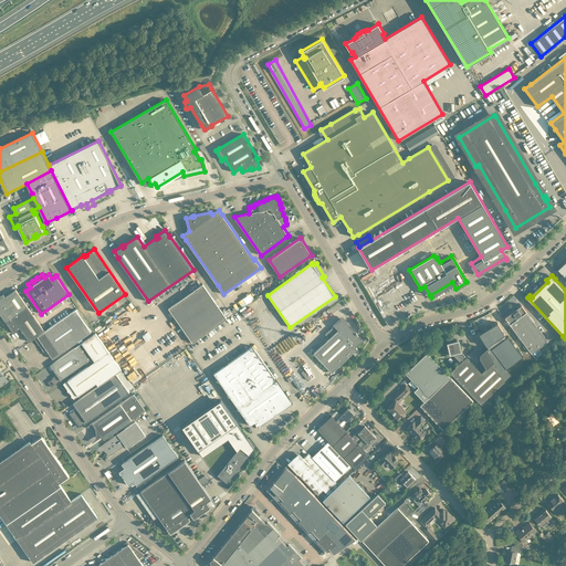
[(168,308),(192,343),(227,318),(203,284),(168,308)]
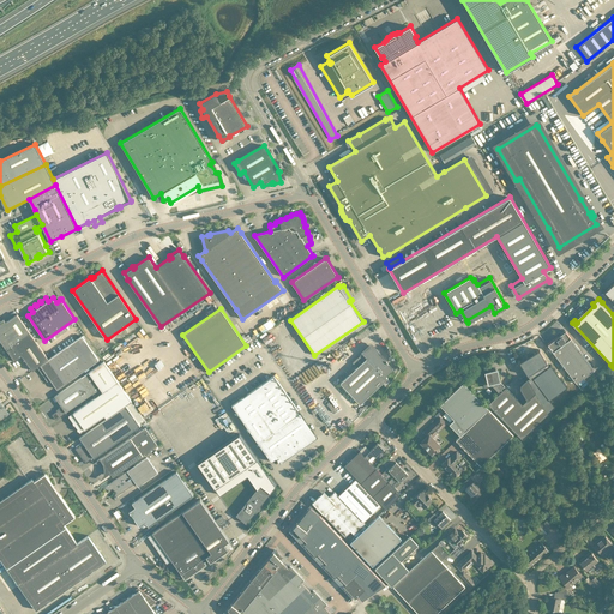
[(0,339),(6,349),(30,332),(17,314),(6,321),(4,319),(0,320),(0,339)]
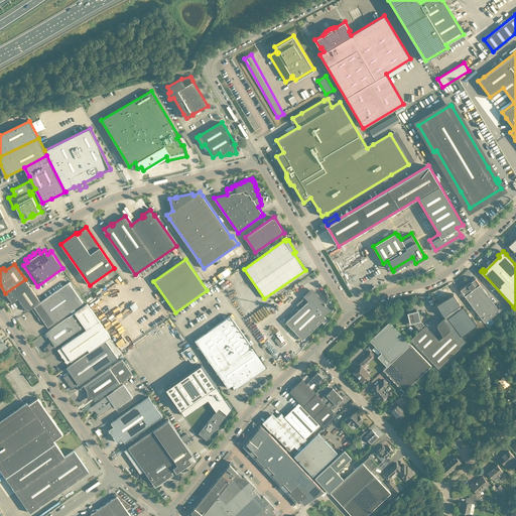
[(463,292),(463,293),(485,323),(500,310),(480,284),(480,283),(479,281),(478,281),(475,277),(473,278),(472,279),(472,280),(461,289),(463,292)]
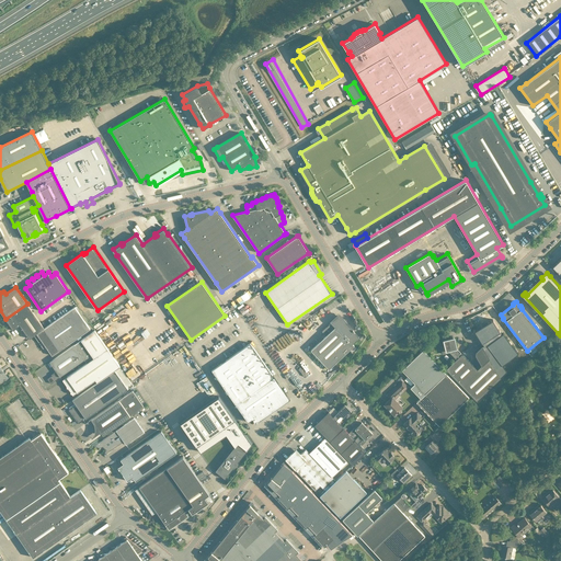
[(27,304),(6,319),(12,328),(13,330),(15,328),(20,324),(30,339),(34,335),(44,328),(27,304)]
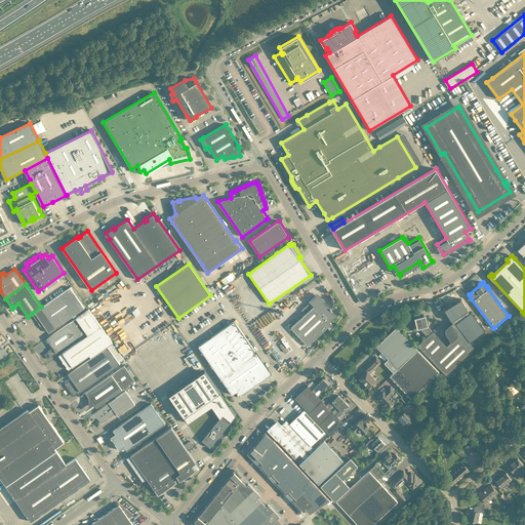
[(41,307),(32,314),(36,320),(37,321),(38,320),(39,322),(38,322),(38,323),(41,326),(43,324),(49,332),(84,308),(70,287),(41,307)]
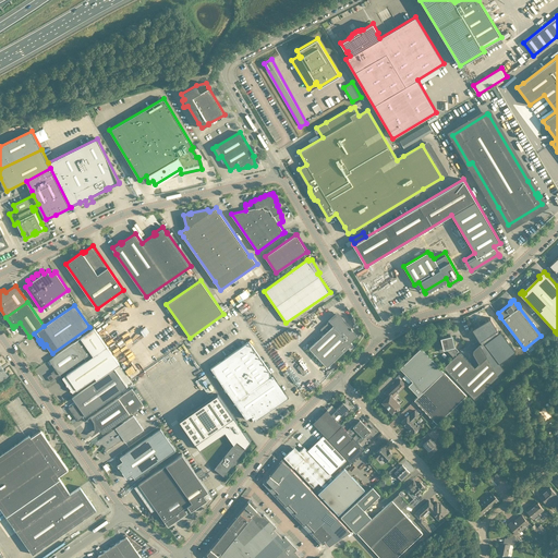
[(329,319),(330,320),(320,329),(325,334),(310,348),(327,367),(352,343),(350,341),(356,335),(341,319),(342,318),(337,313),(329,319)]
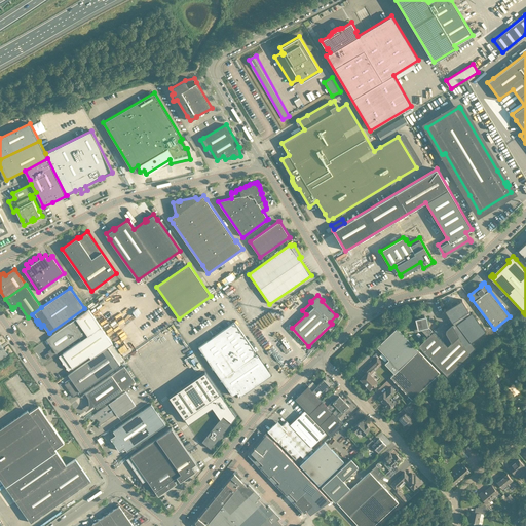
[(89,355),(91,358),(108,346),(113,343),(89,309),(76,318),(88,335),(81,340),(59,355),(63,361),(63,364),(64,364),(67,367),(66,368),(69,370),(89,355)]
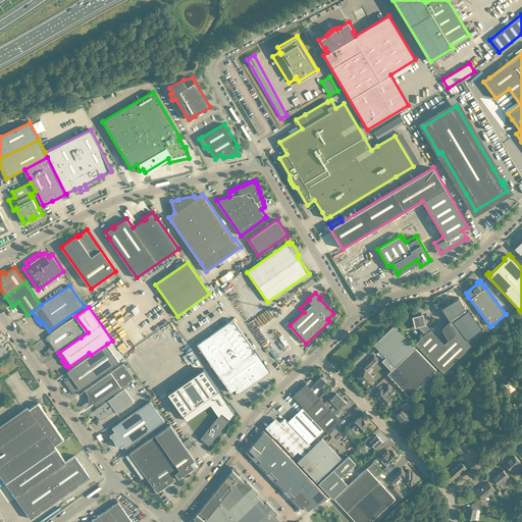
[(414,321),(410,322),(412,329),(417,328),(423,335),(415,343),(444,372),(466,351),(461,344),(461,342),(455,332),(449,321),(442,326),(442,329),(449,340),(445,344),(433,332),(430,328),(429,328),(424,323),(425,323),(423,314),(421,314),(413,316),(414,321)]
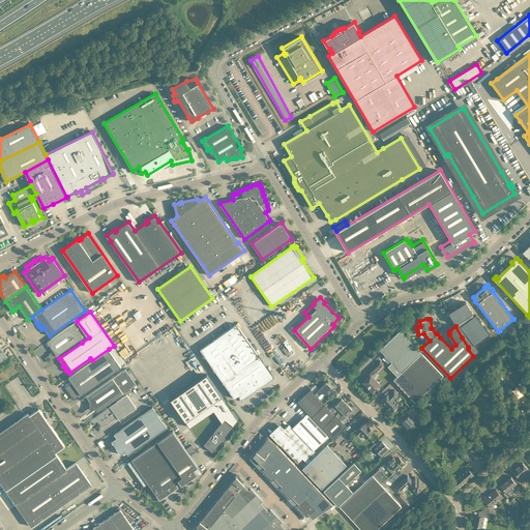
[(106,320),(100,323),(108,332),(110,330),(108,328),(110,326),(109,324),(109,325),(106,320)]
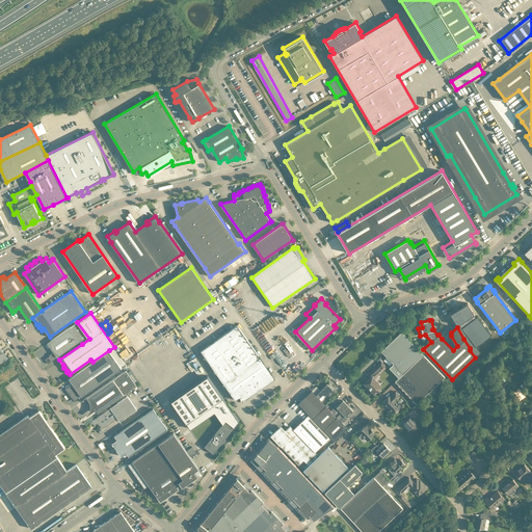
[(80,341),(82,344),(89,339),(77,322),(47,343),(53,352),(49,355),(49,356),(45,360),(48,364),(57,357),(57,356),(80,341)]
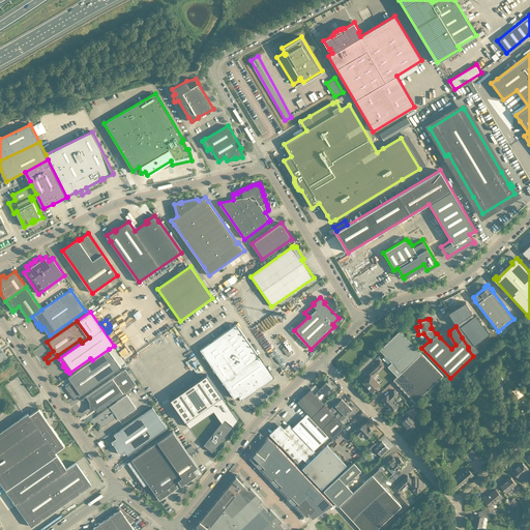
[(201,350),(234,398),(234,399),(238,395),(241,400),(256,390),(257,391),(258,391),(259,391),(257,389),(273,377),(237,324),(201,350)]
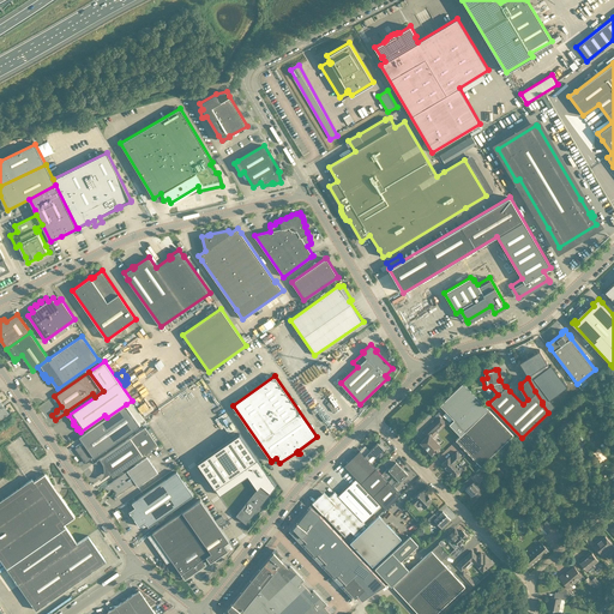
[(461,435),(488,409),(463,383),(440,404),(455,420),(450,425),(461,435)]
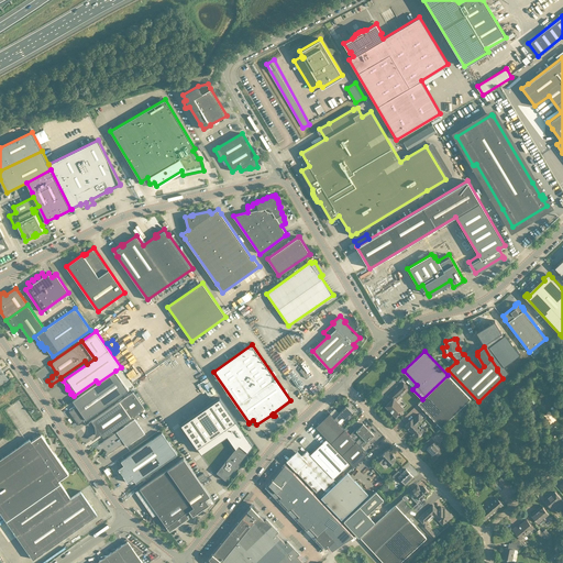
[(116,371),(98,383),(73,400),(77,406),(69,411),(79,424),(129,390),(116,371)]
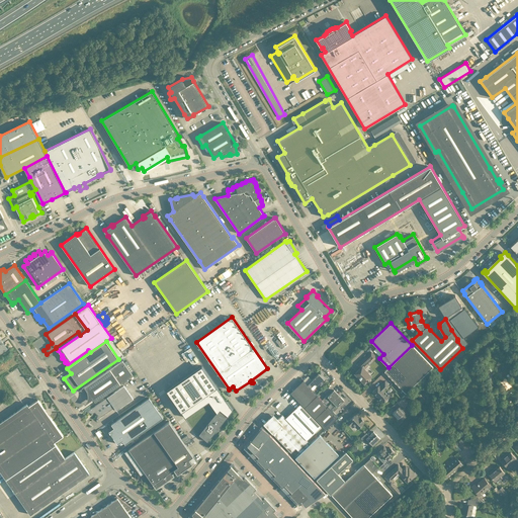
[(412,345),(389,367),(384,371),(406,393),(433,366),(412,345)]
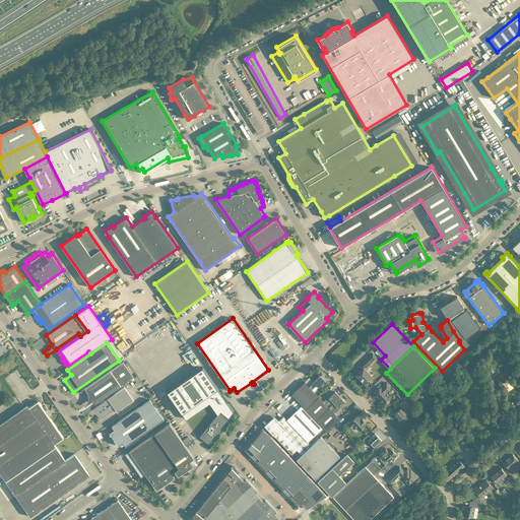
[(356,375),(363,381),(366,385),(369,382),(370,382),(371,381),(370,381),(373,378),(366,370),(367,368),(368,369),(378,359),(373,352),(359,366),(362,369),(356,375)]
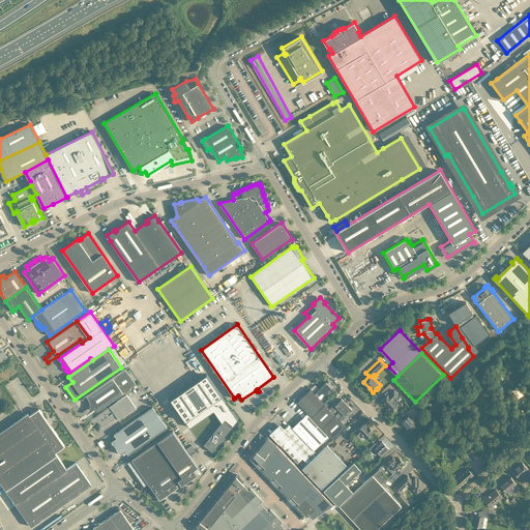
[(85,398),(81,401),(82,401),(83,401),(84,401),(85,401),(86,401),(87,401),(88,402),(89,402),(90,402),(90,404),(90,405),(90,406),(90,407),(90,408),(89,409),(89,410),(89,411),(88,412),(87,413),(86,414),(85,415),(95,408),(97,411),(101,408),(110,403),(115,399),(137,384),(136,383),(138,381),(129,369),(127,371),(126,369),(85,398)]
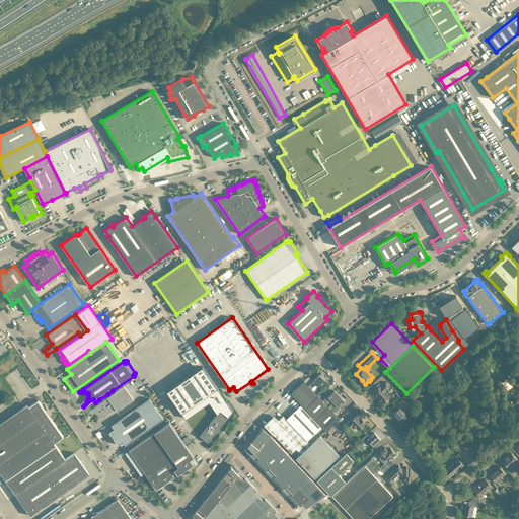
[(202,367),(167,391),(187,419),(210,401),(213,399),(220,410),(200,435),(204,439),(208,442),(217,431),(218,432),(220,429),(220,427),(228,417),(232,412),(202,367)]
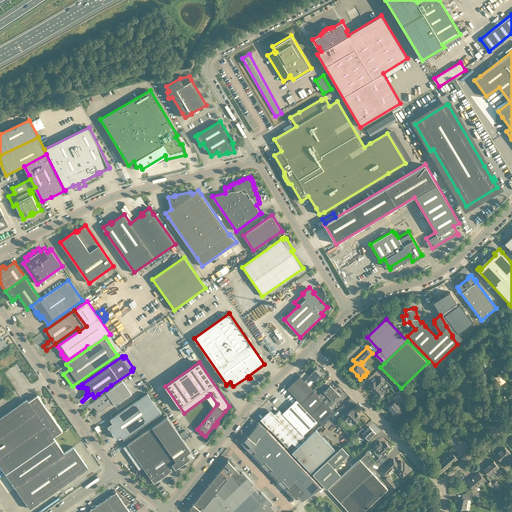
[(309,376),(304,380),(307,383),(311,379),(314,381),(320,375),(321,374),(318,371),(317,372),(315,369),(314,369),(315,370),(308,376),(309,376)]
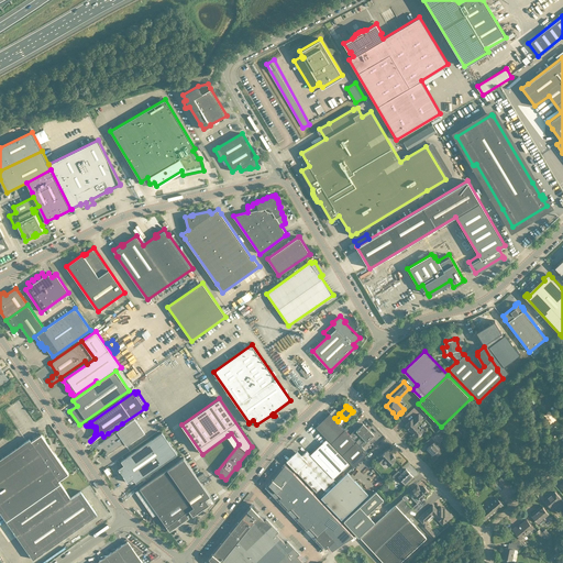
[(330,412),(316,427),(331,442),(345,429),(330,412)]
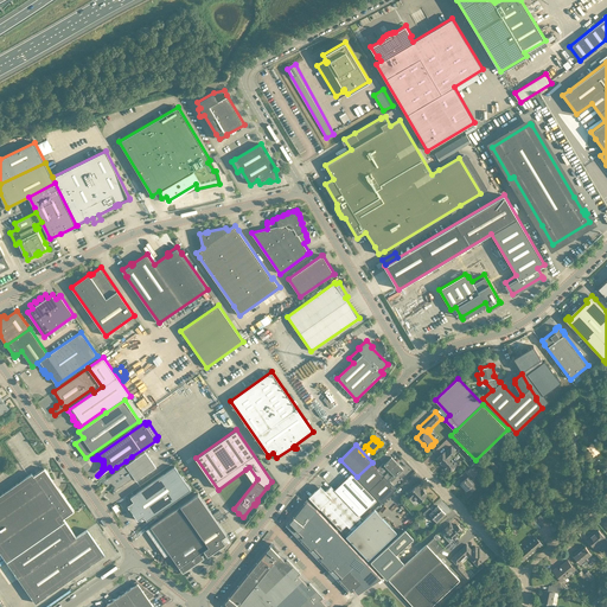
[(442,465),(448,472),(449,472),(452,470),(455,467),(454,467),(457,465),(445,451),(436,459),(441,464),(441,462),(443,465),(442,465)]
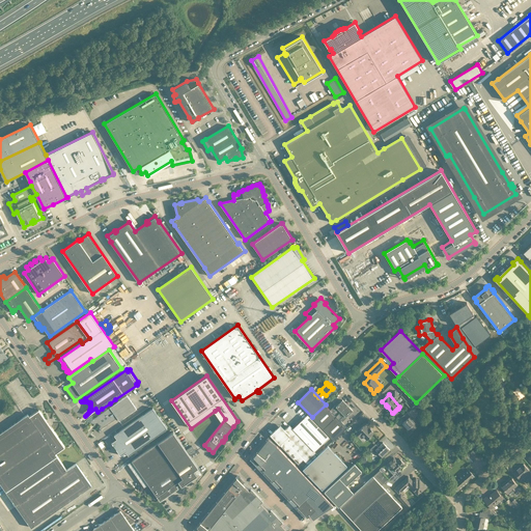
[(93,419),(89,421),(89,422),(90,421),(91,422),(92,423),(93,423),(94,423),(95,423),(96,423),(98,422),(103,427),(107,424),(117,417),(119,421),(137,409),(128,395),(117,402),(115,399),(110,403),(105,408),(107,410),(93,419)]
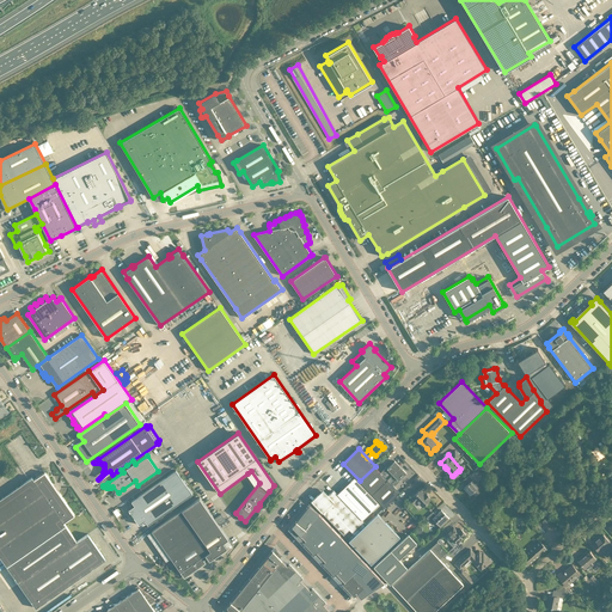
[(386,467),(381,472),(387,479),(401,466),(395,460),(395,461),(387,469),(386,467)]
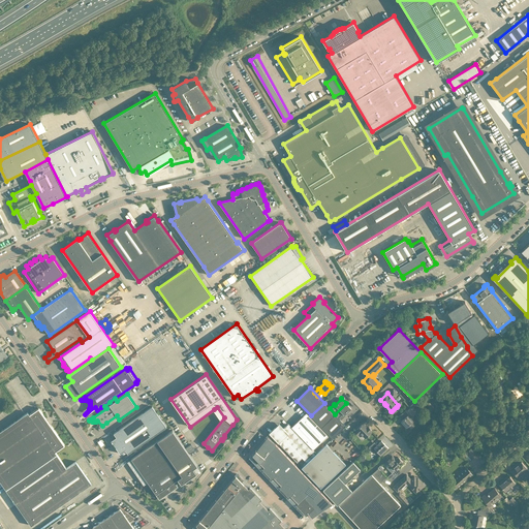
[(324,403),(311,415),(321,427),(327,423),(335,414),(324,403)]
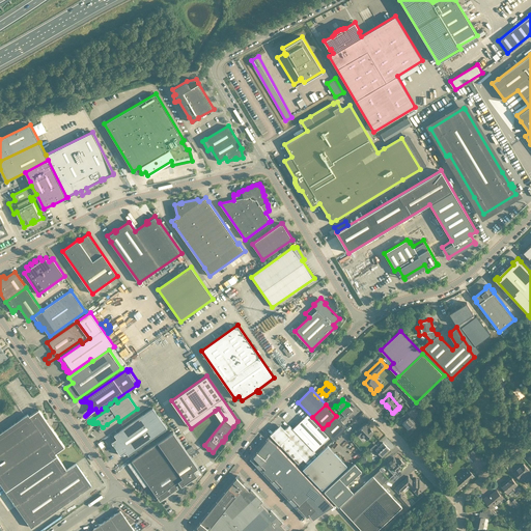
[(323,428),(328,434),(334,440),(347,427),(342,421),(346,417),(345,417),(352,411),(353,411),(347,404),(336,416),(328,424),(323,428)]
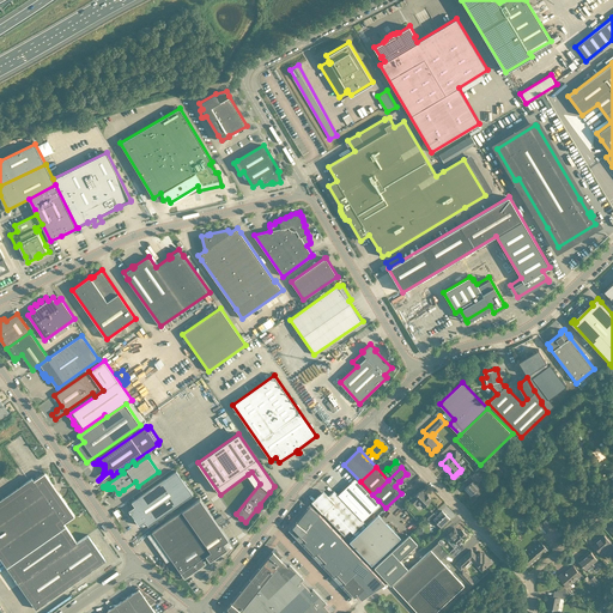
[(145,521),(149,526),(193,495),(176,471),(132,502),(135,507),(129,510),(139,525),(145,521)]
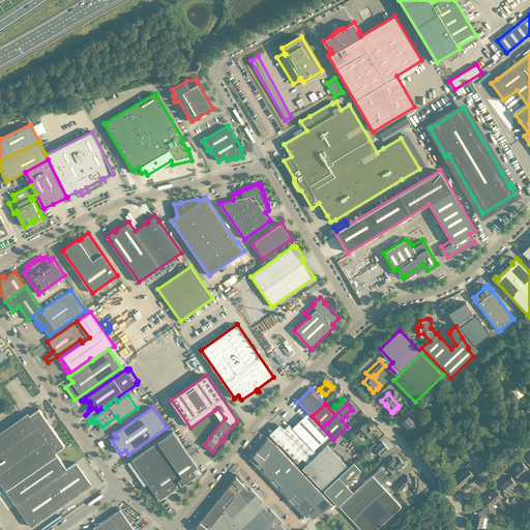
[(28,413),(25,415),(0,432),(0,481),(6,490),(17,504),(31,526),(91,484),(76,462),(66,469),(55,452),(65,446),(39,409),(29,415),(28,413)]
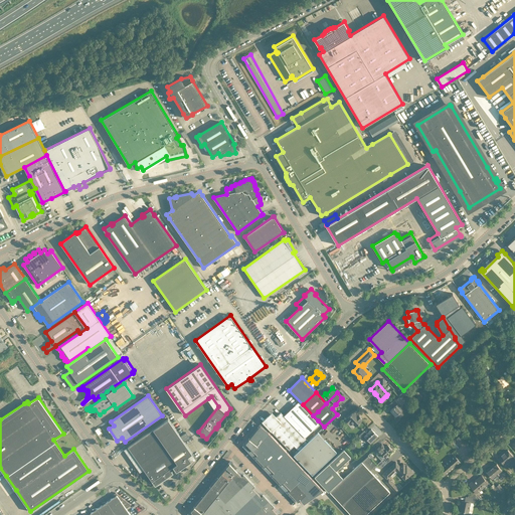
[(396,415),(397,413),(400,416),(410,407),(405,402),(401,405),(399,402),(398,403),(394,399),(389,404),(393,407),(390,409),(396,415)]
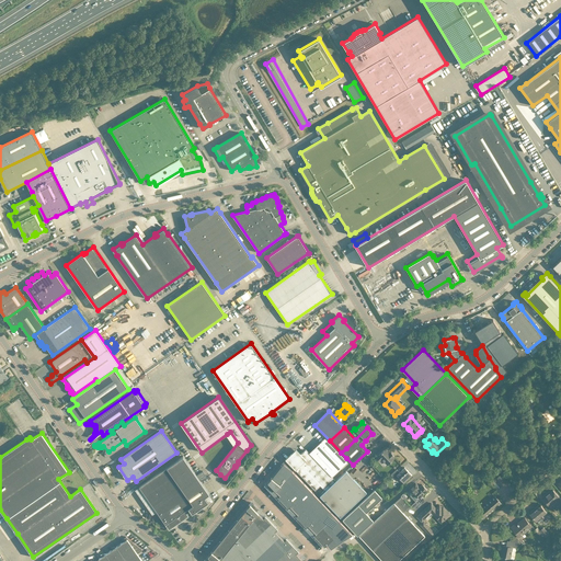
[(324,437),(309,453),(332,477),(347,461),(324,437)]
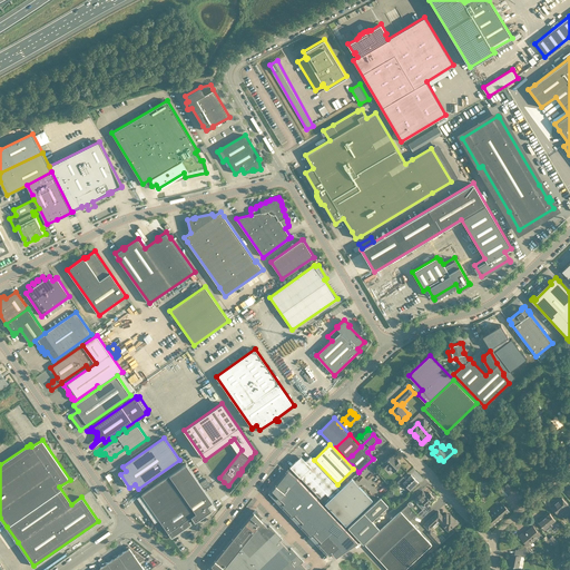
[(325,493),(331,498),(341,488),(337,484),(314,460),(311,457),(305,461),(301,455),(290,467),(321,498),(325,493)]
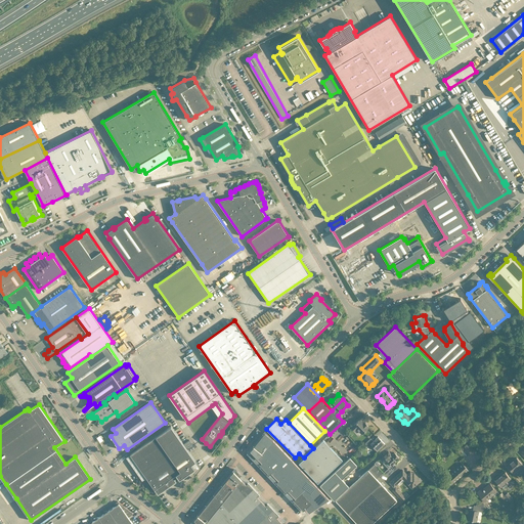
[(356,428),(361,434),(362,434),(363,432),(368,428),(367,427),(368,426),(367,425),(366,423),(365,423),(364,422),(363,423),(359,419),(353,425),(354,426),(351,428),(354,431),(356,428)]
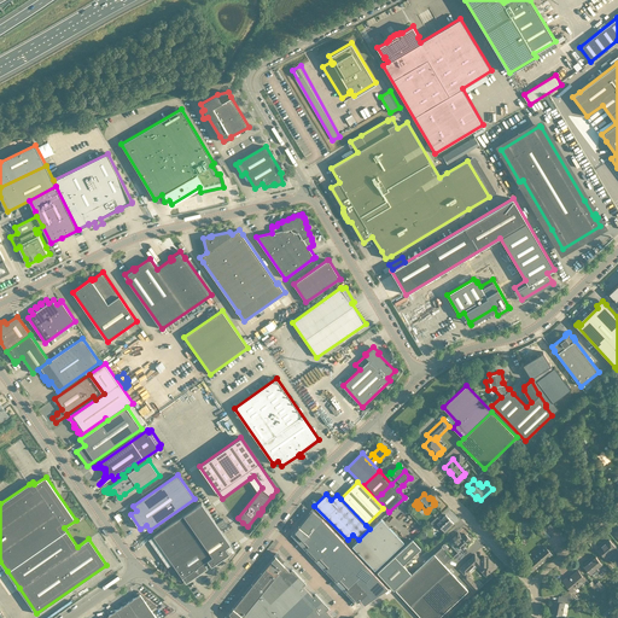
[(231,543),(221,530),(202,502),(153,536),(173,563),(173,564),(186,583),(208,567),(207,565),(210,563),(211,565),(229,553),(226,547),(231,543)]
